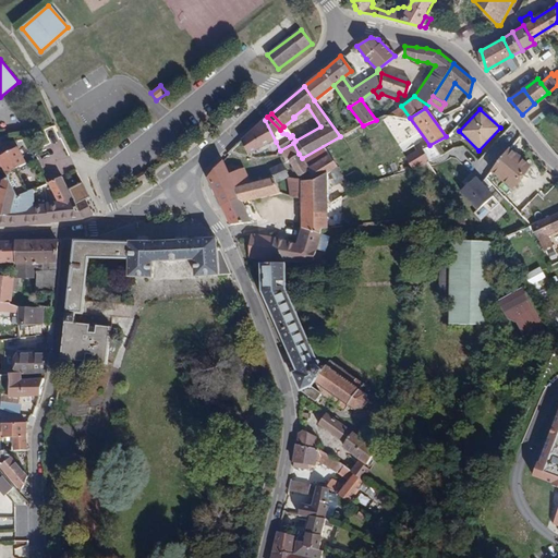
[(537,117),(531,121),(534,126),(542,121),(537,117)]
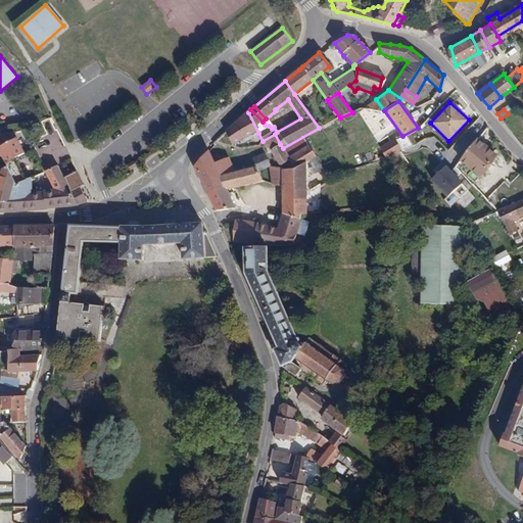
[(258,133),(248,112),(226,130),(233,144),(250,133),(252,137),(258,133)]
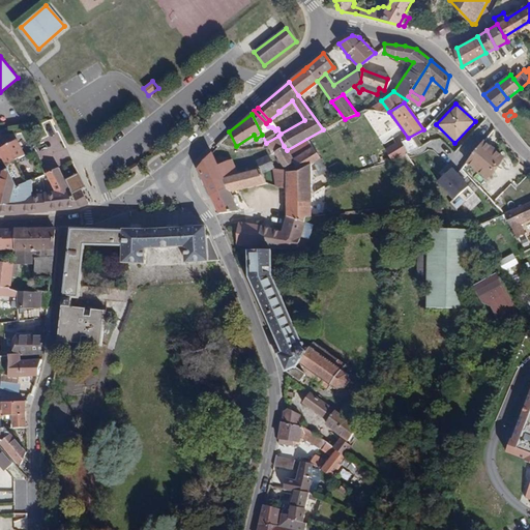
[(56,146),(62,142),(56,130),(49,135),(56,146)]
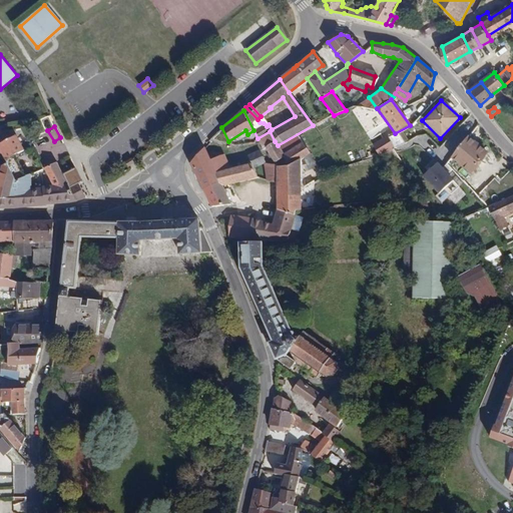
[(0,144),(9,140),(5,131),(2,132),(0,132),(0,144)]
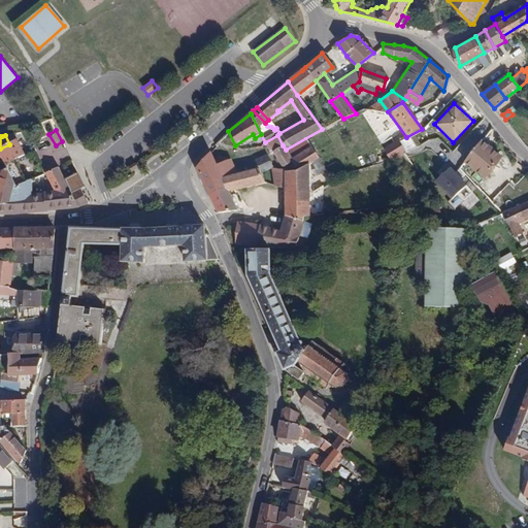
[(277,135),(265,142),(269,153),(272,152),(283,145),(277,135)]
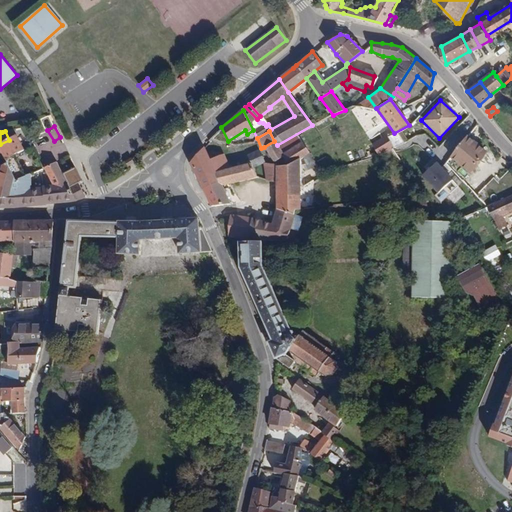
[(388,135),(375,142),(382,155),(395,148),(388,135)]
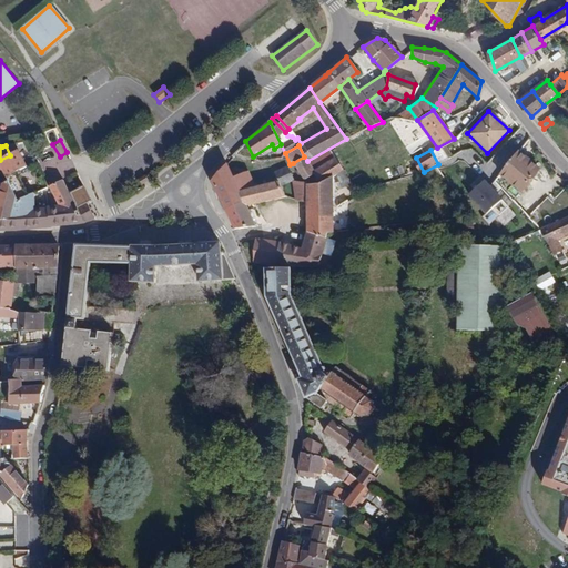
[(540,170),(517,150),(497,174),(520,194),(540,170)]
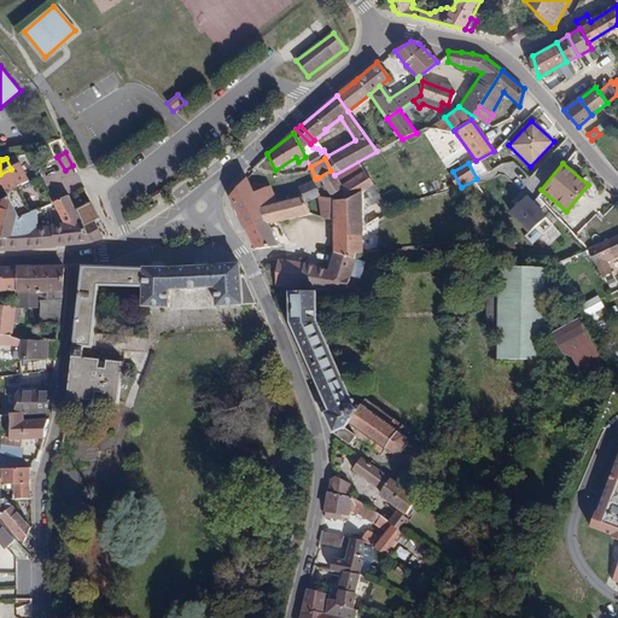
[(0,214),(0,249),(92,243),(83,227),(75,209),(54,169),(29,180),(21,164),(11,169),(0,174),(0,179),(4,187),(10,198),(4,202),(0,214)]
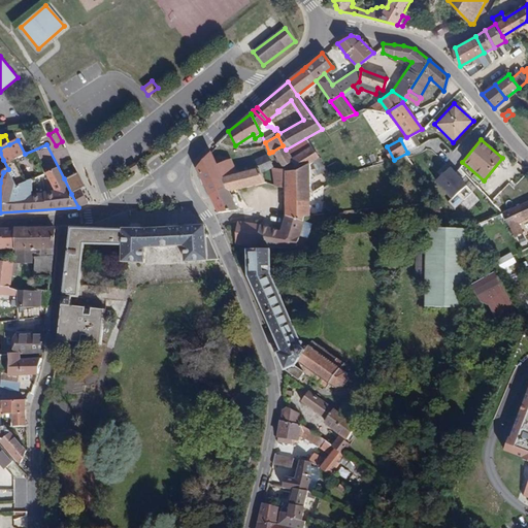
[(283,167),(292,161),(292,158),(286,150),(283,145),(272,152),(283,167)]
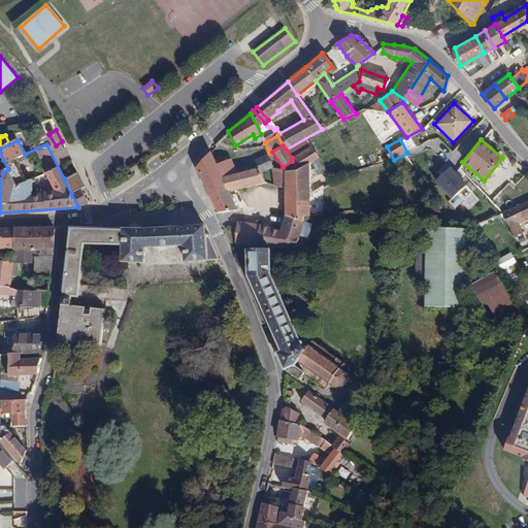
[(310,145),(292,158),(292,161),(295,168),(309,163),(318,158),(310,145)]
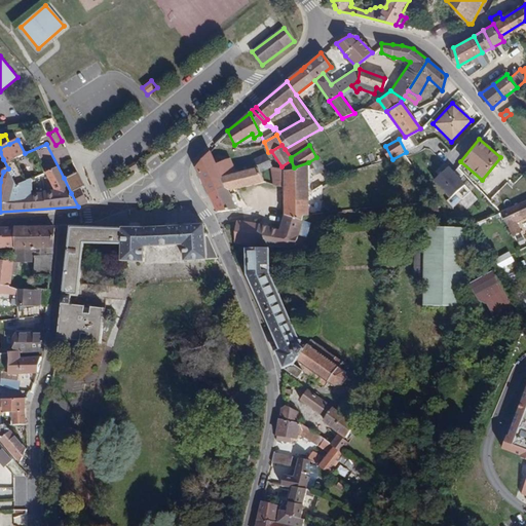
[(376,162),(383,160),(380,149),(373,151),(376,162)]
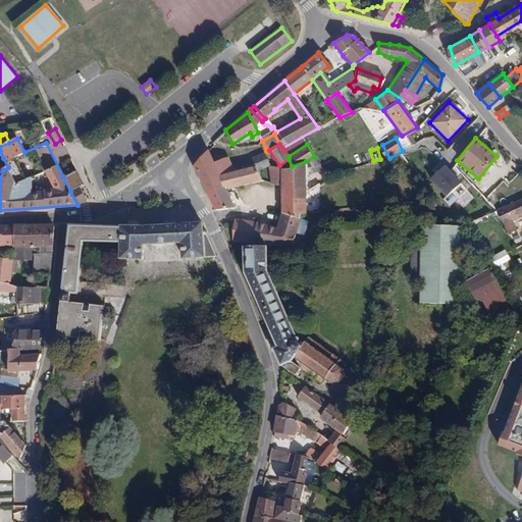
[(211,158),(208,150),(204,153),(203,152),(192,163),(206,193),(223,185),(219,175),(215,166),(211,158)]
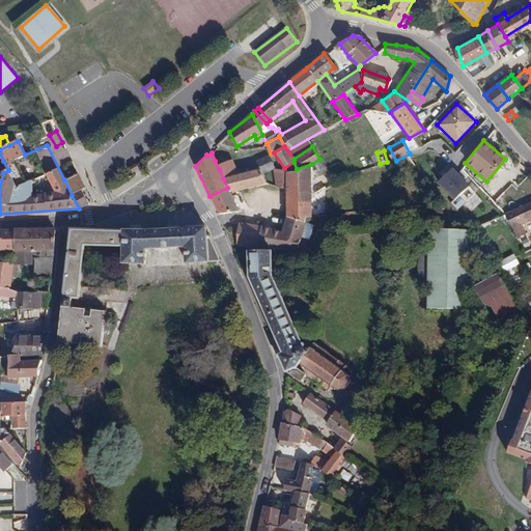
[(259,168),(262,174),(273,169),(268,155),(256,160),(259,168)]
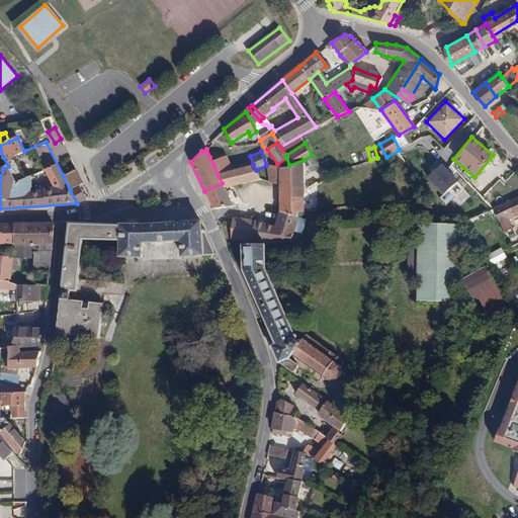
[(321,169),(312,155),(304,160),(304,174),(321,169)]
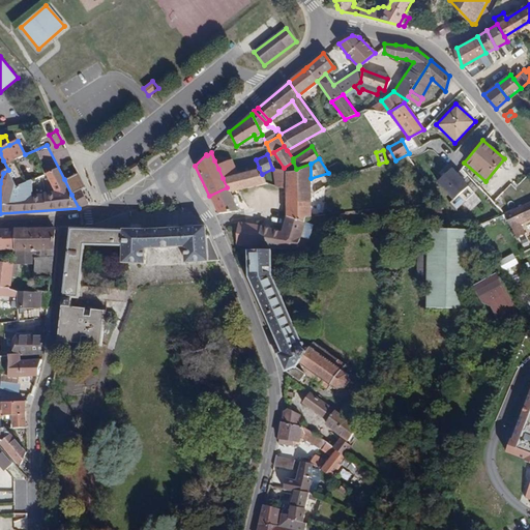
[(230,159),(221,164),(222,167),(218,169),(223,178),(237,174),(230,159)]
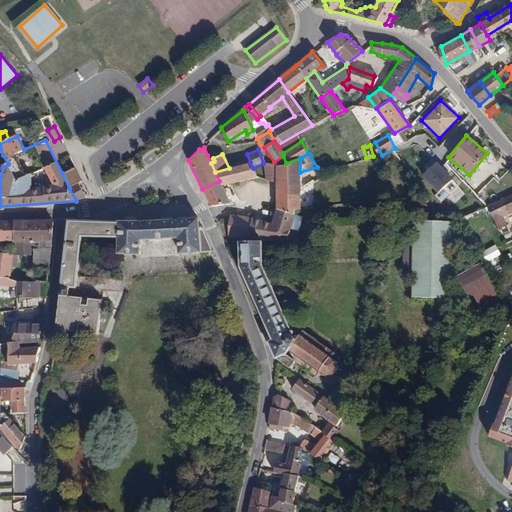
[(300,172),(300,158),(286,163),(276,165),(276,181),(276,209),(293,214),(296,210),(300,209),(300,193),(300,185),(300,172)]
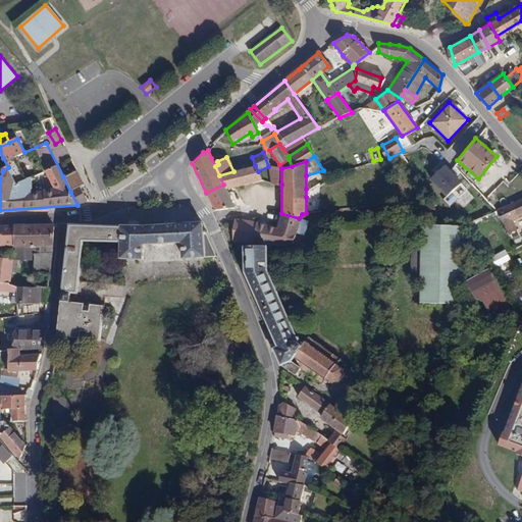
[(233,171),(219,175),(223,185),(225,189),(260,179),(258,171),(255,165),(233,171)]
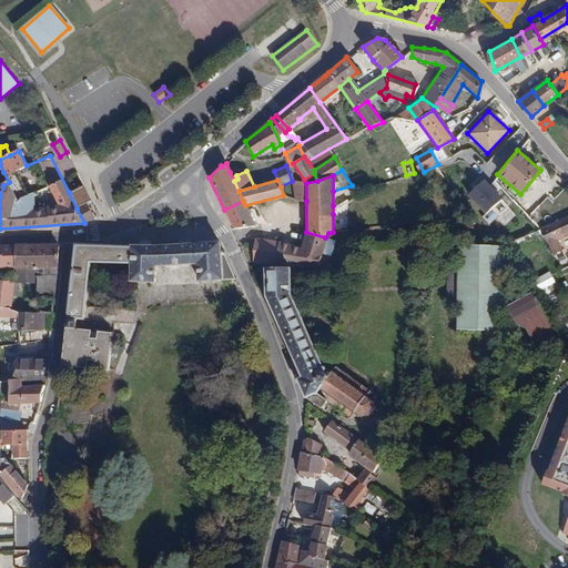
[(503,199),(485,180),(467,195),(485,215),(503,199)]
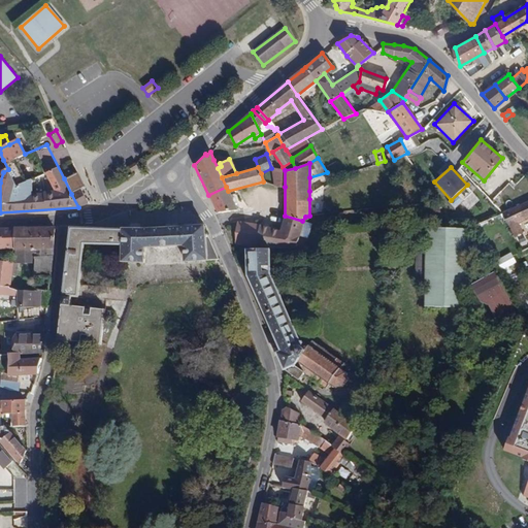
[(274,184),(285,187),(285,170),(271,168),(274,184)]
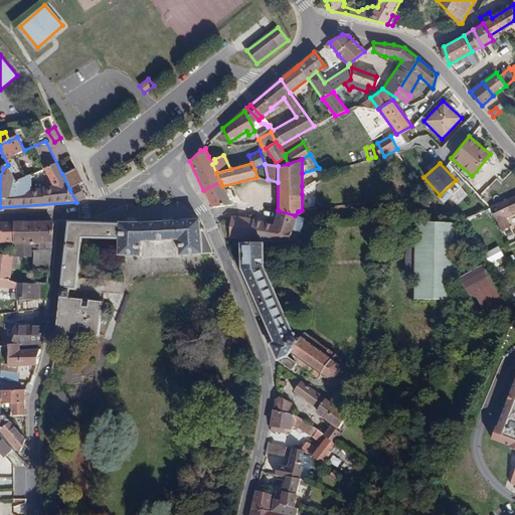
[(62,174),(69,189),(78,184),(82,183),(75,168),(62,174)]
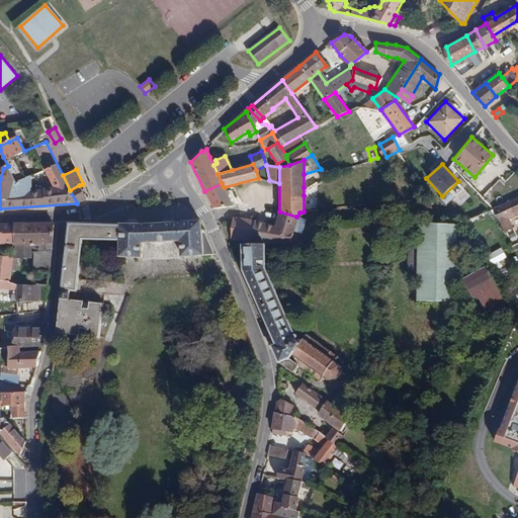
[(471,188),(481,198),(491,188),(482,178),(471,188)]
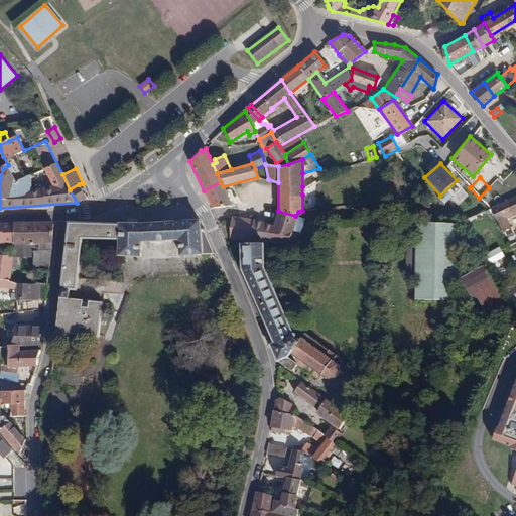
[(223,186),(221,182),(204,190),(212,207),(230,206),(230,203),(231,202),(230,200),(232,198),(229,189),(225,190),(223,186)]
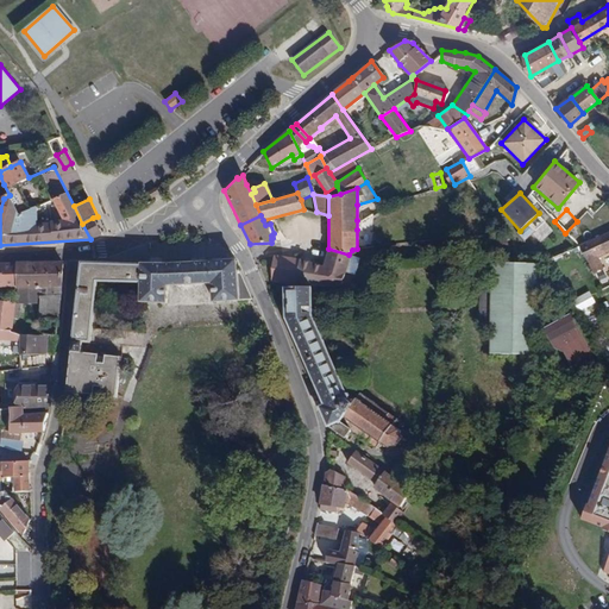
[(82,224),(90,239),(100,234),(93,218),(82,224)]
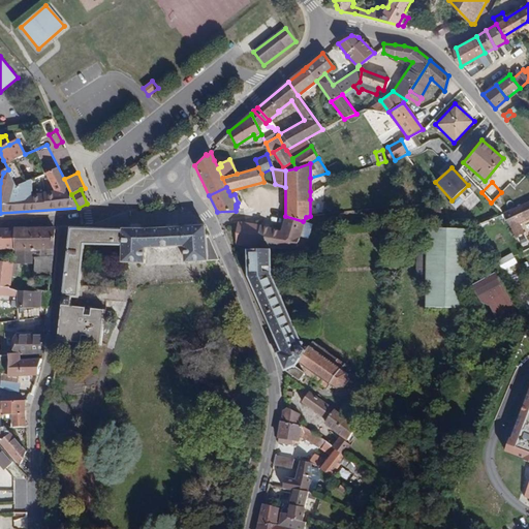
[(528,199),(502,214),(514,236),(522,231),(518,223),(528,216),(528,199)]
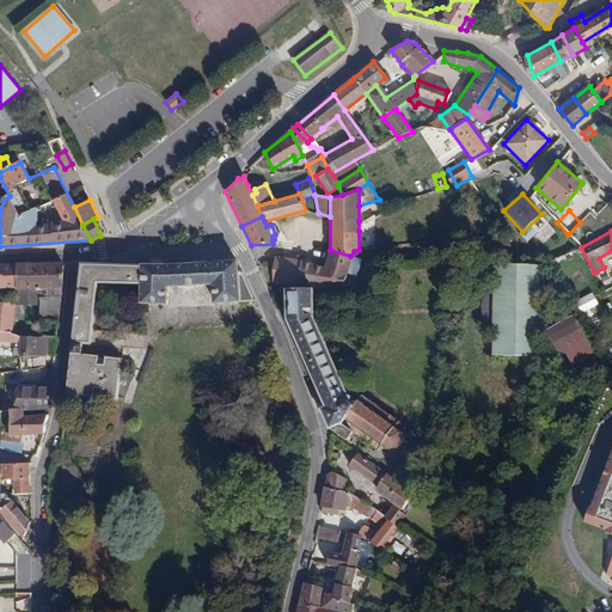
[(350,256),(330,250),(324,265),(320,264),(319,262),(311,259),(310,262),(300,259),(297,286),(341,287),(350,256)]
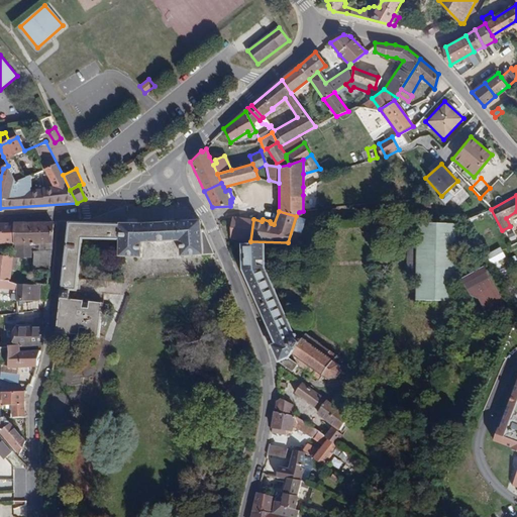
[(250,241),(253,219),(232,216),(230,237),(250,241)]
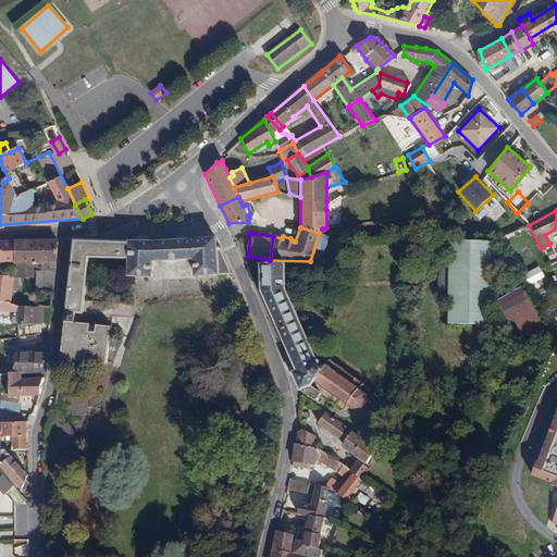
[(214,239),(74,239),(60,357),(104,362),(110,316),(126,317),(128,304),(85,299),(89,257),(130,257),(130,275),(150,275),(151,261),(194,258),(195,274),(230,273),(214,239)]
